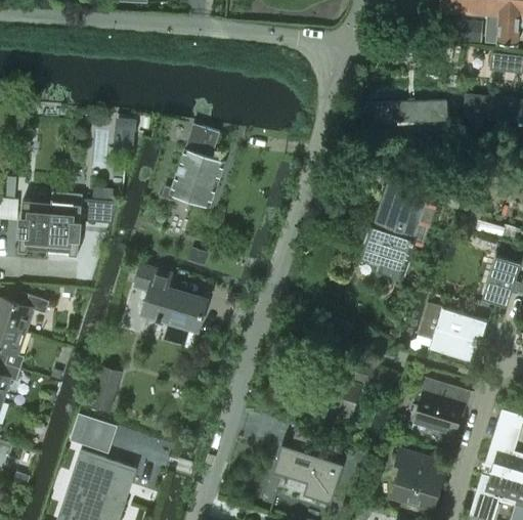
[(522,0),(438,0),(439,0),(440,0),(439,14),(497,18),(495,46),(516,47),(517,29),(522,29),(522,0)]
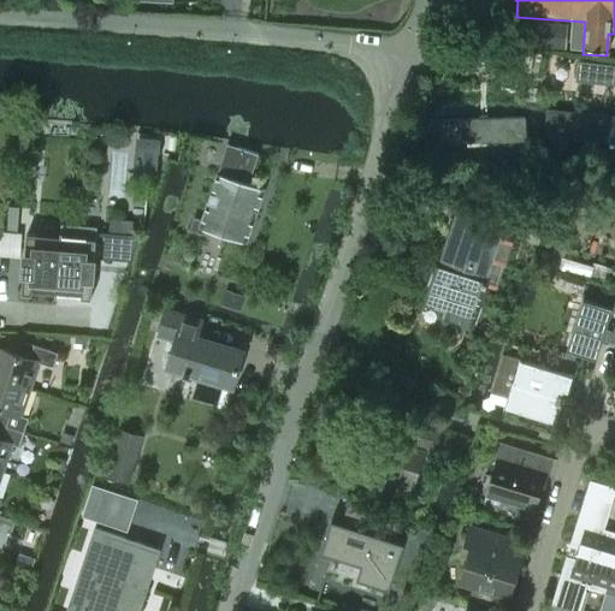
[(508,54),(504,76),(527,79),(531,58),(508,54)]
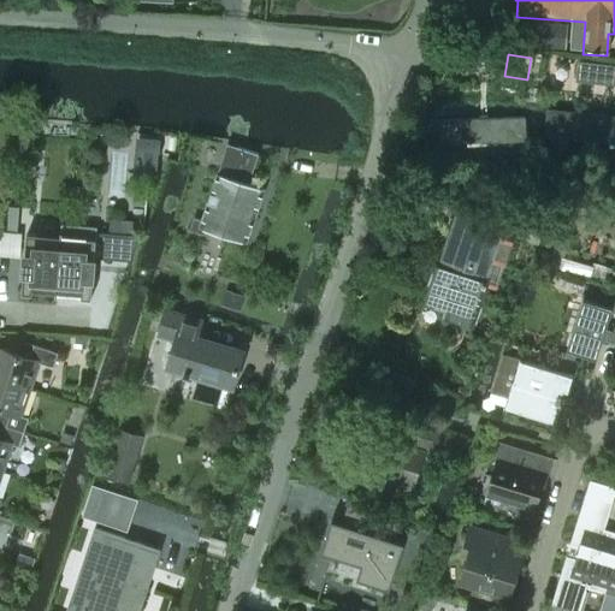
[(486,136),(496,136),(496,126),(486,126),(486,136)]
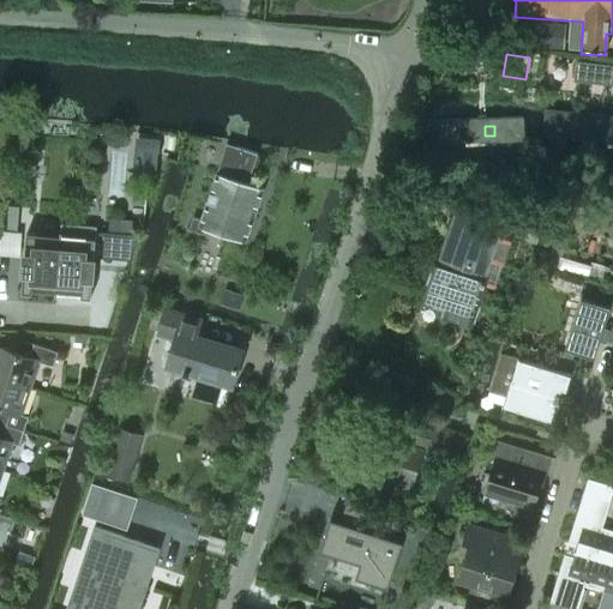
[(533,136),(542,136),(542,126),(533,126),(533,136)]
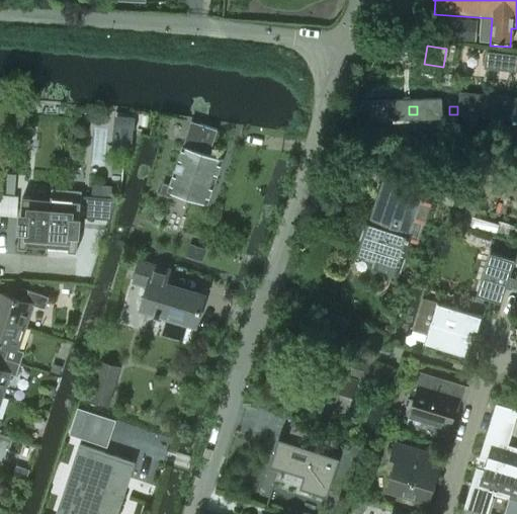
[(117,120),(114,150),(130,152),(132,153),(133,133),(135,133),(136,121),(117,120)]
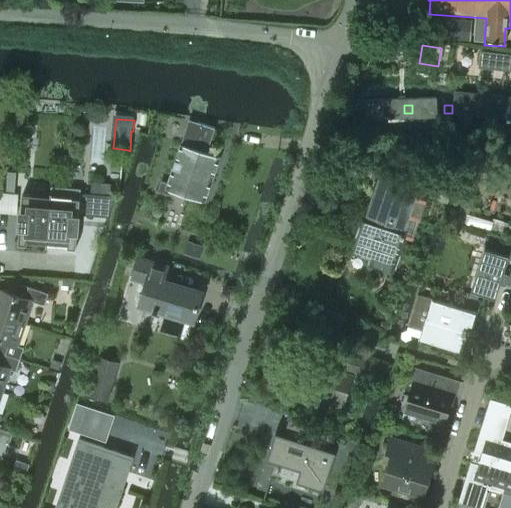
[(205,156),(214,132),(188,123),(166,186),(160,184),(157,194),(169,198),(170,192),(204,204),(218,161),(205,156)]
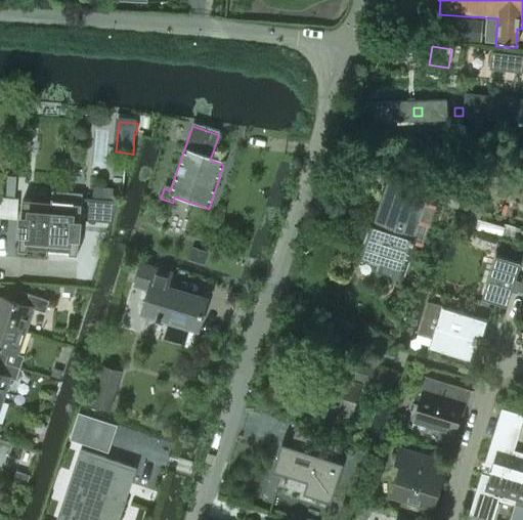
[(6,179),(4,201),(12,202),(14,180),(6,179)]
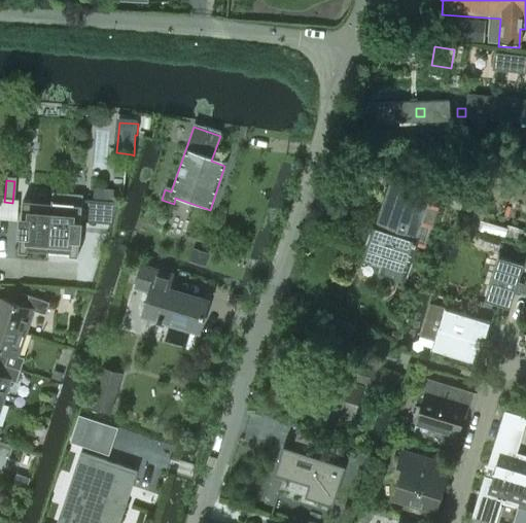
[(428,197),(391,184),(374,235),(371,234),(360,265),(379,271),(377,276),(402,284),(415,247),(412,246),(428,197)]
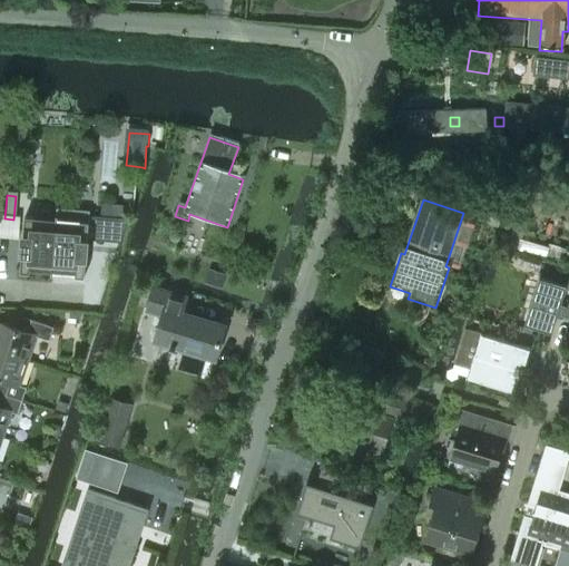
[(100,206),(99,220),(121,222),(123,208),(100,206)]
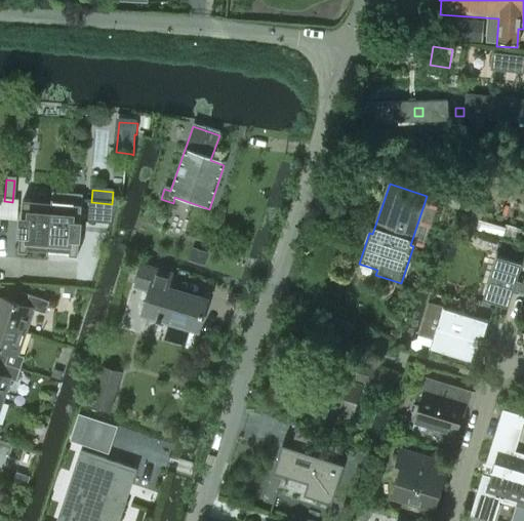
[(77,258),(80,207),(81,197),(51,194),(51,205),(47,252),(69,253),(68,257),(77,258)]
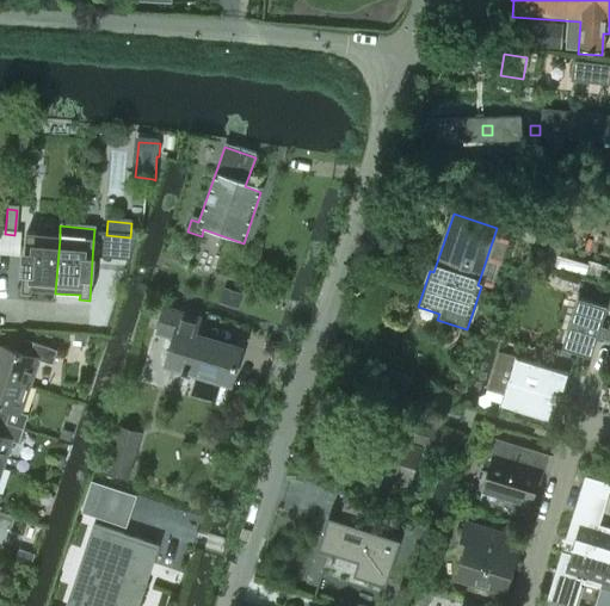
[(60,239),(35,236),(25,235),(20,295),(30,296),(31,291),(55,294),(60,239)]
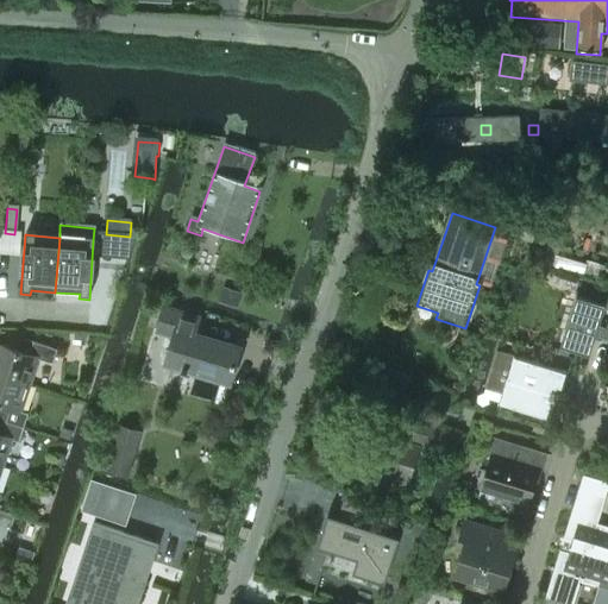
[(533,264),(607,288),(607,275),(537,252),(533,264)]
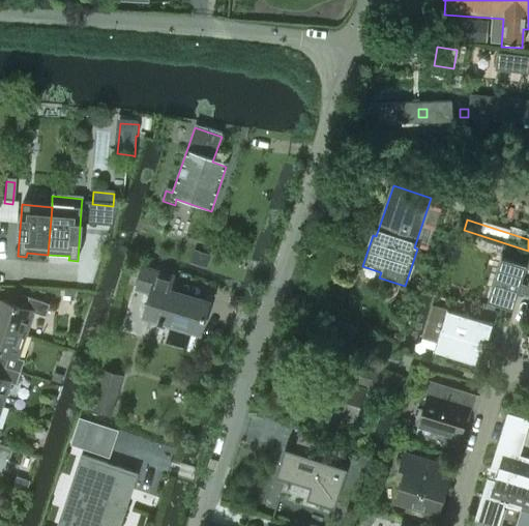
[(528,299),(528,260),(527,260),(525,268),(500,261),(487,304),(512,312),(517,296),(528,299)]
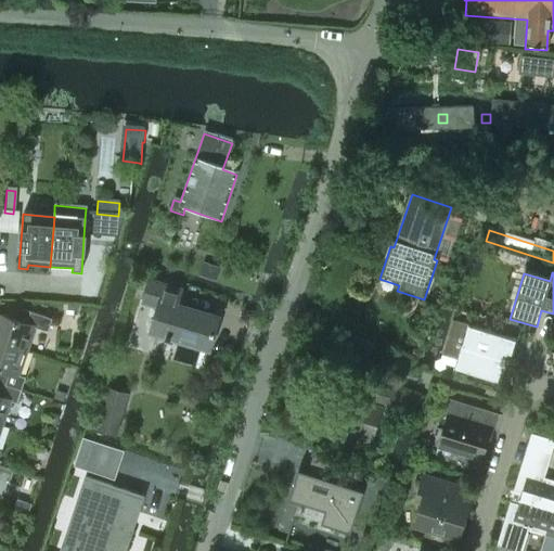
[(218,320),(176,307),(179,293),(150,284),(143,306),(157,310),(150,335),(165,340),(164,341),(169,342),(169,341),(208,353),(218,320)]
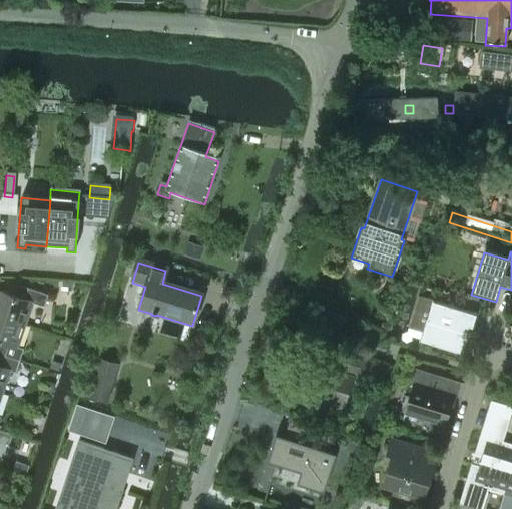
[(0,319),(24,328),(31,306),(43,309),(47,297),(17,287),(13,298),(0,293),(0,319)]
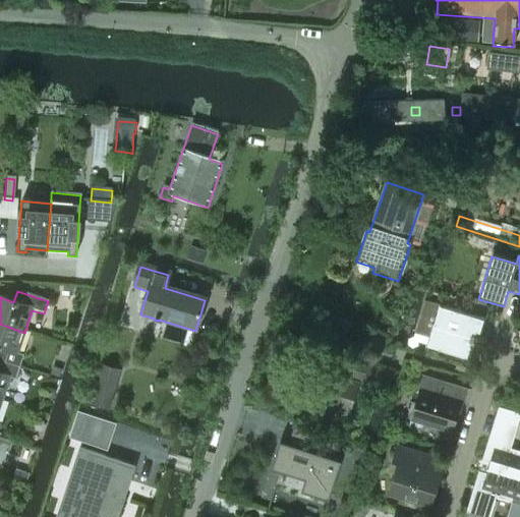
[(483,321),(439,307),(424,302),(414,334),(429,338),(426,348),(444,353),(467,360),(475,333),(479,335),(483,321)]
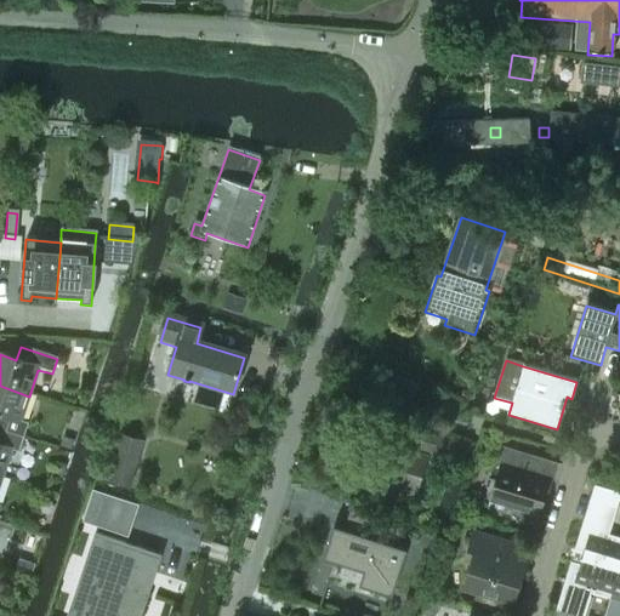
[(0,432),(23,440),(28,426),(21,423),(29,397),(0,386),(0,432)]
